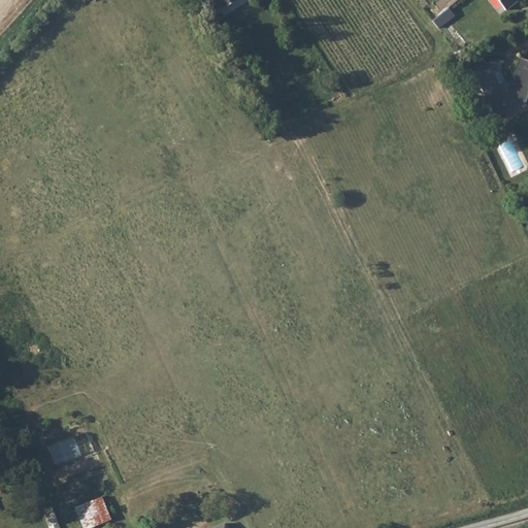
[(496,0),(504,10),(518,0),(496,0)]
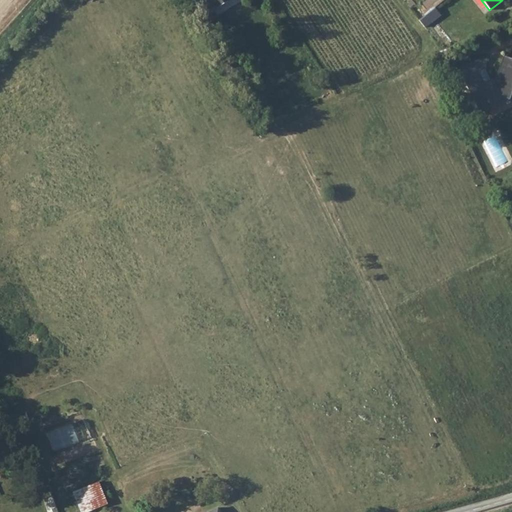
[(436,8),(423,18),(430,27),(443,17),(436,8)]
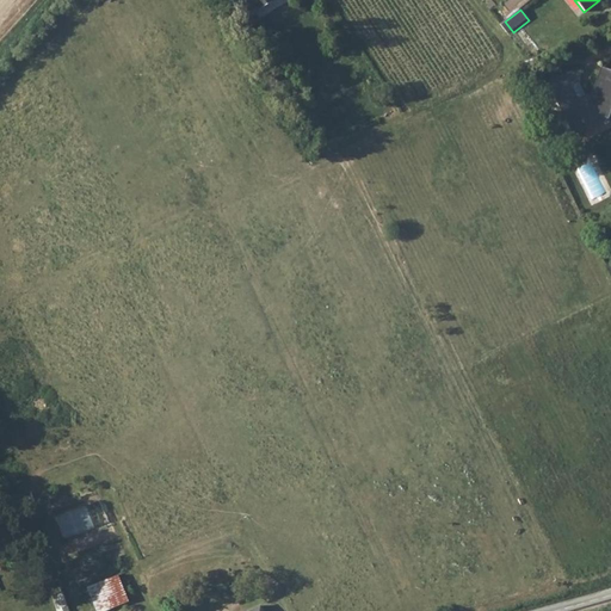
[(505,22),(501,25),(508,36),(513,32),(505,22)]
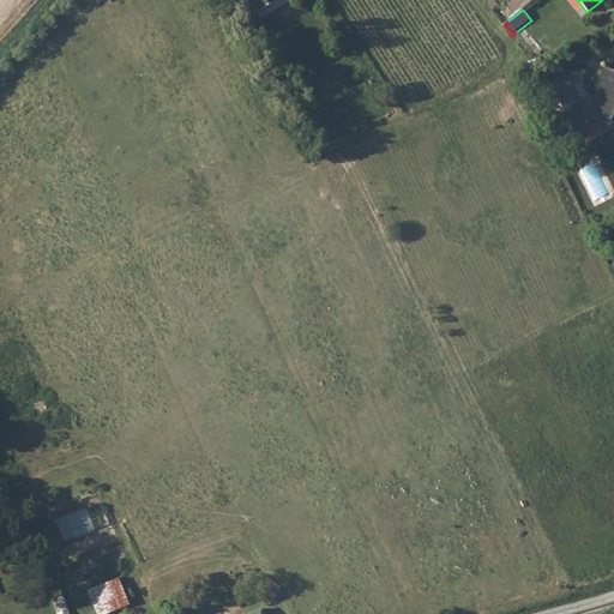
[(572,89),(557,98),(576,136),(577,136),(579,139),(581,138),(579,133),(588,130),(585,124),(601,116),(612,120),(613,112),(613,72),(605,68),(596,95),(579,102),(572,89)]
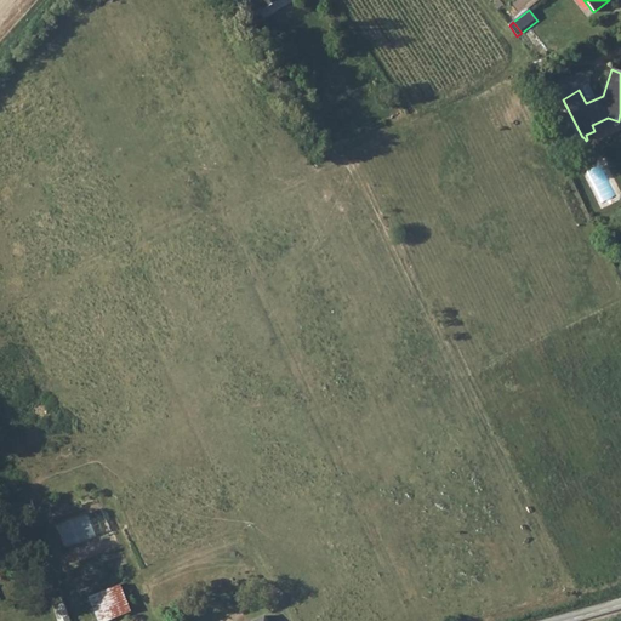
[(556,85),(563,100),(579,90),(574,78),(571,79),(571,78),(556,85)]
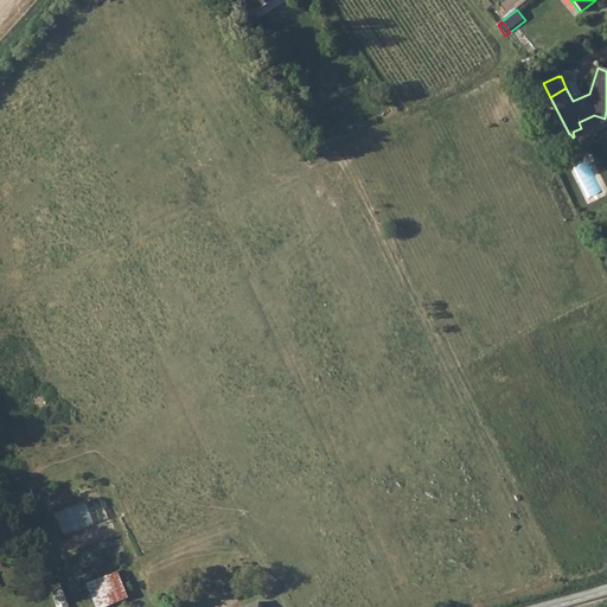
[(88,503),(94,519),(107,515),(101,498),(88,503)]
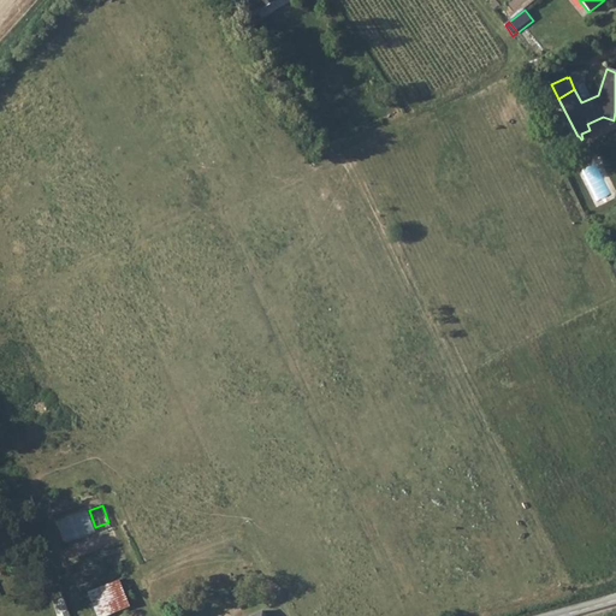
[(59,521),(66,543),(80,538),(72,516),(59,521)]
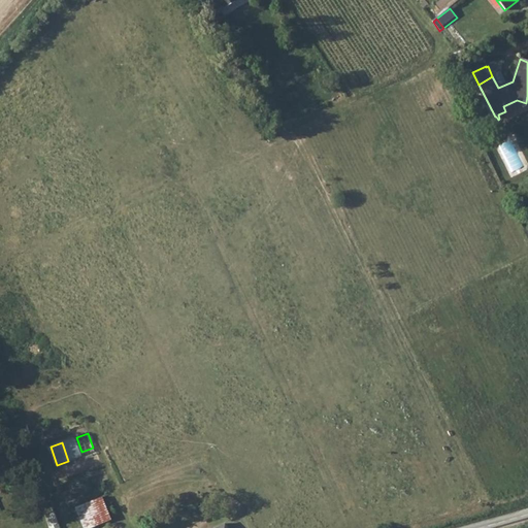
[(102,497),(75,507),(84,527),(91,527),(111,520),(102,497)]
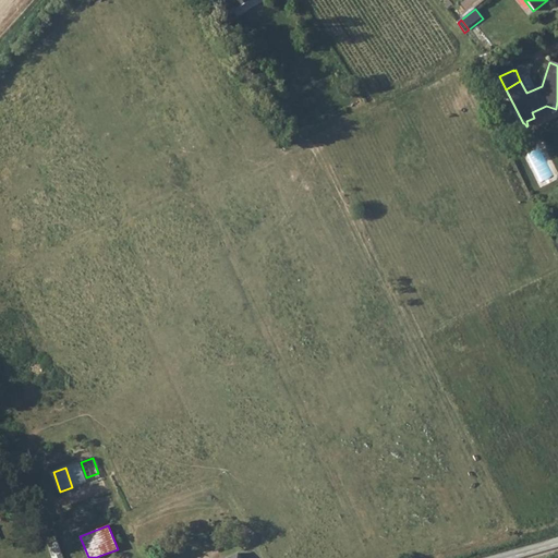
All buildings are outlined.
